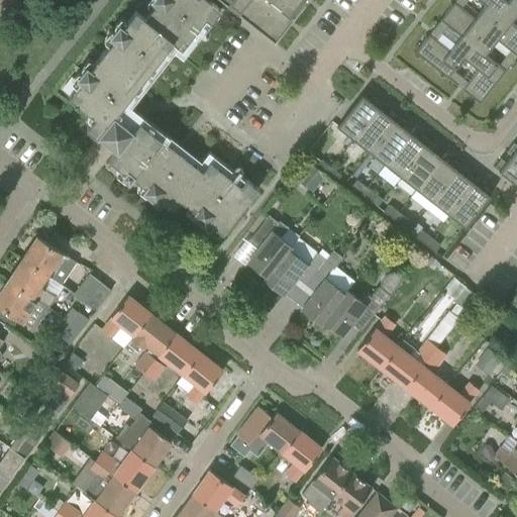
[(97,136),(98,135),(116,149),(109,159),(129,175),(126,180),(128,181),(131,177),(150,192),(147,196),(149,197),(152,193),(174,209),(181,200),(194,211),(196,209),(201,213),(197,219),(199,221),(203,215),(209,219),(208,221),(222,233),(257,189),(244,179),(244,180),(208,151),(200,162),(202,164),(199,168),(139,121),(132,129),(114,115),(172,41),(181,48),(205,18),(211,22),(220,10),(208,0),(161,0),(157,5),(154,4),(144,17),(134,10),(123,25),(124,26),(120,32),(114,27),(113,29),(118,34),(114,39),(112,38),(90,67),(92,69),(87,74),(82,70),(80,72),(86,76),(81,82),(80,81),(68,95),(74,100),(75,103),(77,103),(94,116),(86,127),(97,136)]
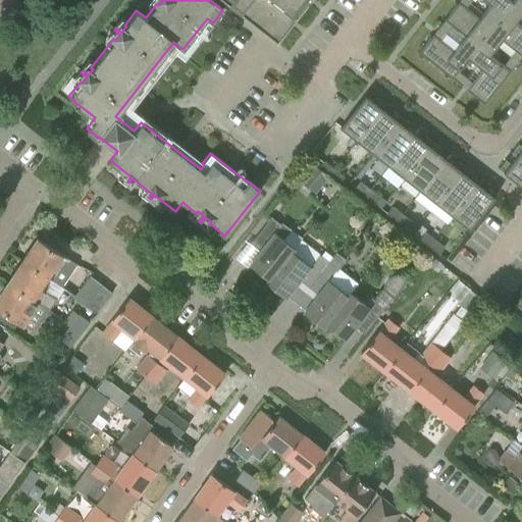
[(228,0),(276,38),(306,0),(228,0)]
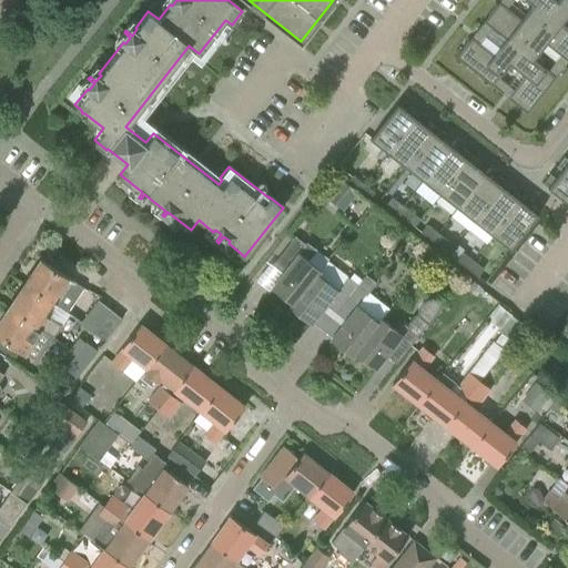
[(527,0),(533,4),(534,2),(547,12),(556,0),(527,0)]
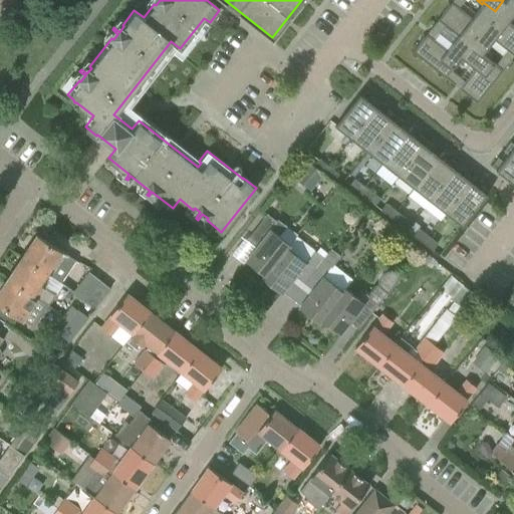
[(513,0),(503,0),(495,11),(496,12),(507,21),(513,13),(513,0)]
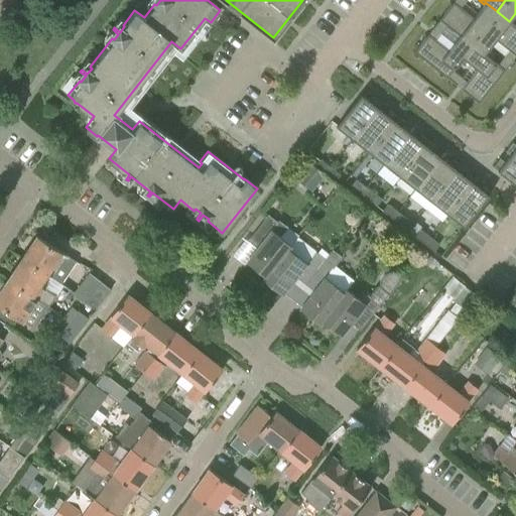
[(473,44),(498,12),(497,11),(485,2),(484,4),(473,17),(453,2),(438,19),(445,25),(459,35),(460,34),(473,44)]
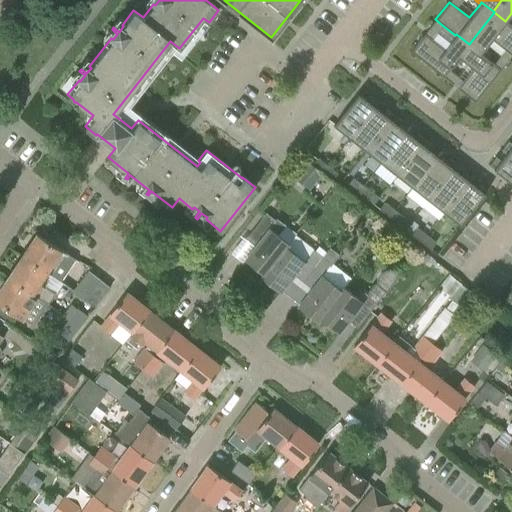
[(511,54),(511,26),(505,21),(494,12),(469,44),(481,53),(491,39),(511,55),(511,54)]
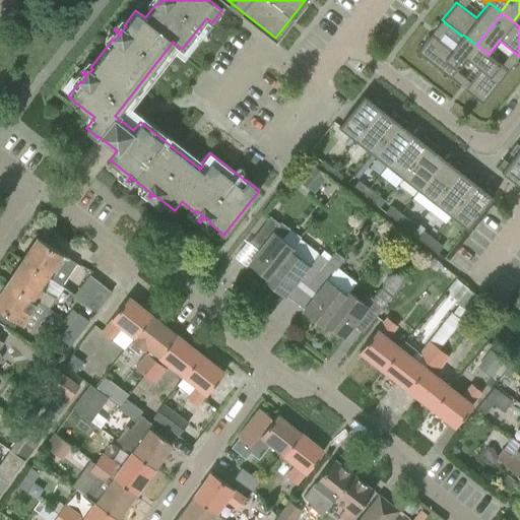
[(442,35),(449,25),(442,19),(435,28),(442,35)]
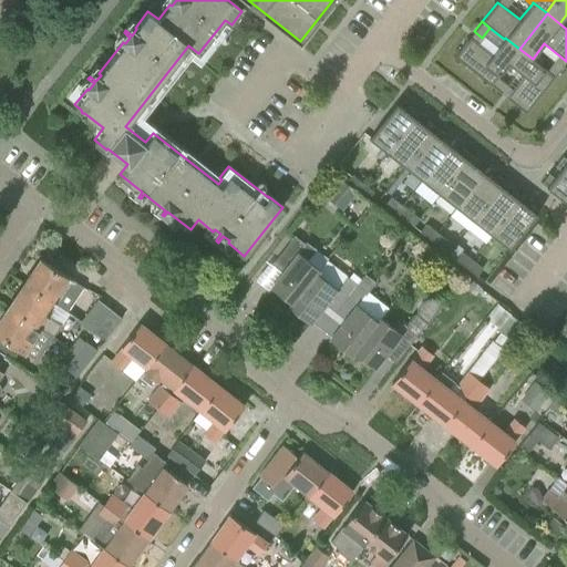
[(497,78),(508,63),(519,49),(505,38),(504,39),(493,54),(470,37),(454,57),(491,85),(497,78)]
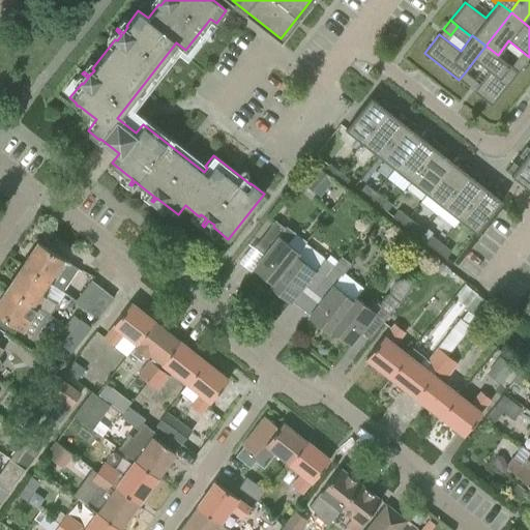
[(519,71),(511,65),(498,55),(486,46),(475,59),(490,70),(473,91),(492,106),(519,71)]
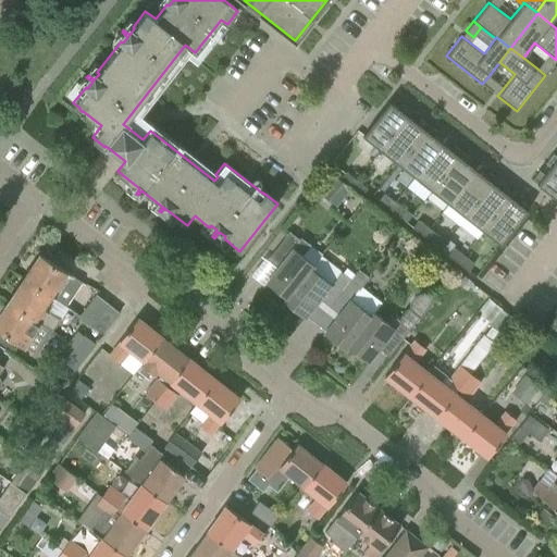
[(545,75),(553,65),(545,59),(537,69),(545,75)]
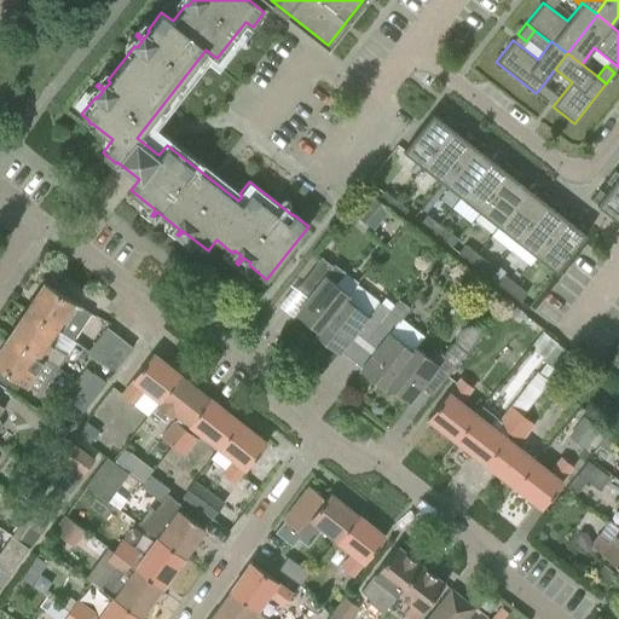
[(554,93),(543,85),(536,93),(547,102),(554,93)]
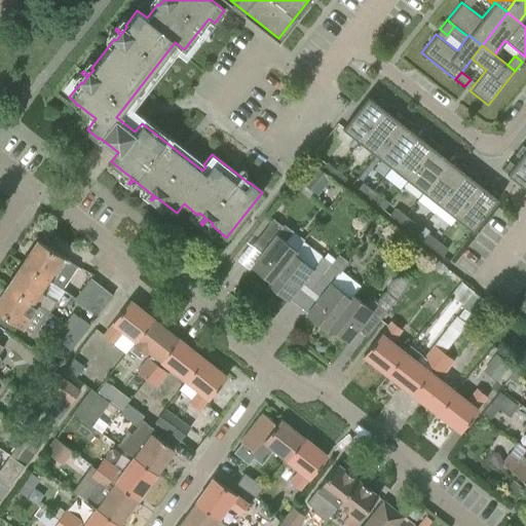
[(360,142),(385,110),(388,105),(380,98),(376,102),(368,96),(342,128),(360,142)]
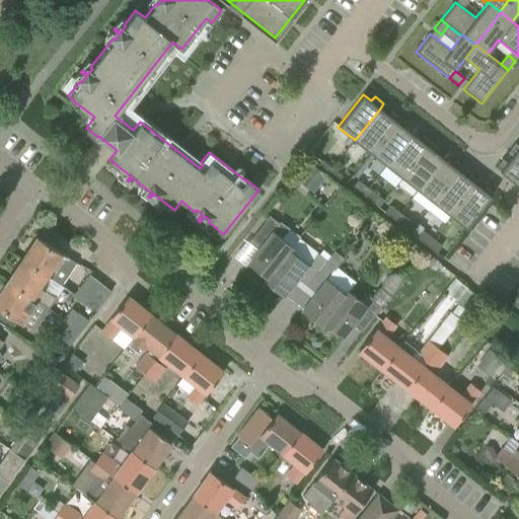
[(370,152),(398,116),(390,108),(387,114),(380,108),(355,140),(370,152)]
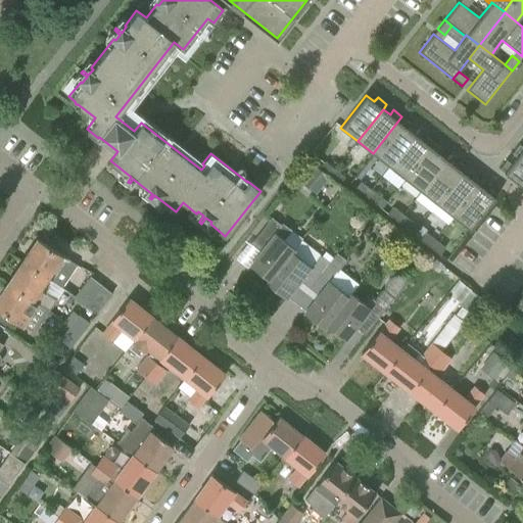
[(389,165),(415,134),(407,128),(411,123),(401,116),(373,153),(389,165)]
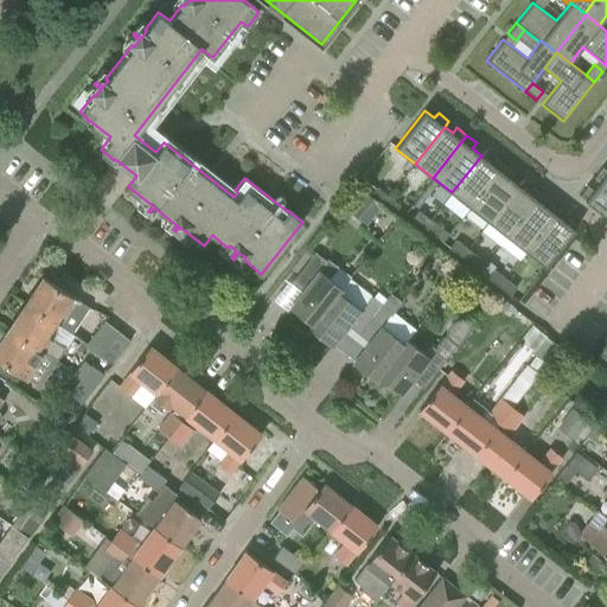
[(470,208),(504,165),(494,157),(490,163),(481,155),(452,192),(470,208)]
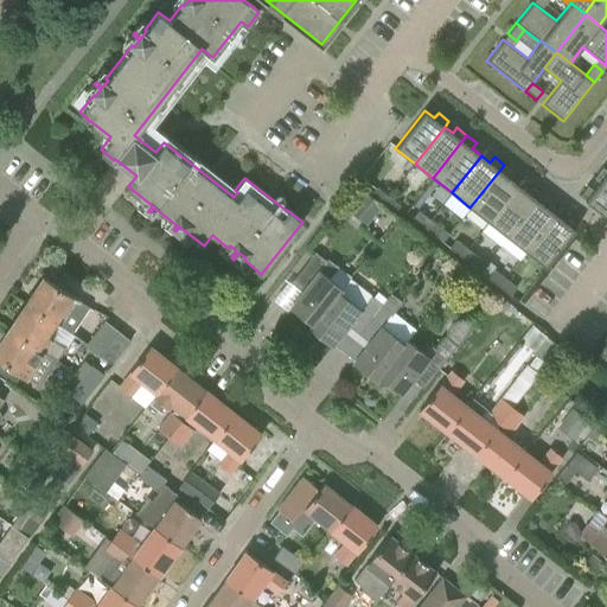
[(489,222),(518,185),(510,178),(513,172),(504,165),(470,208),(489,222)]
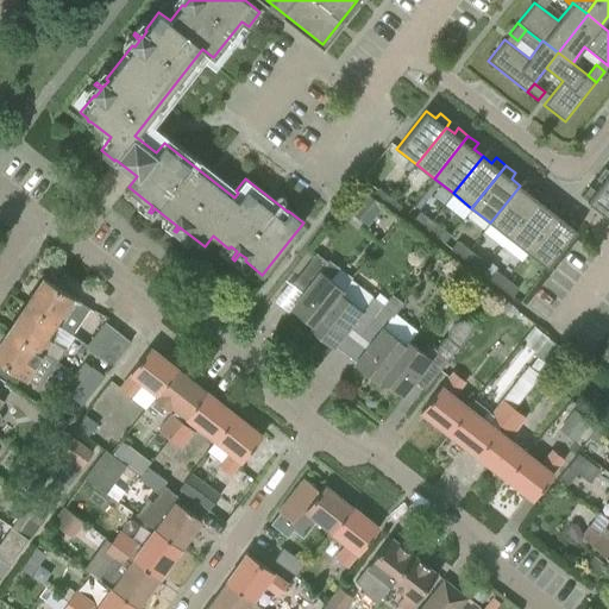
[(608,170),(604,167),(596,177),(601,182),(608,187),(608,170)]
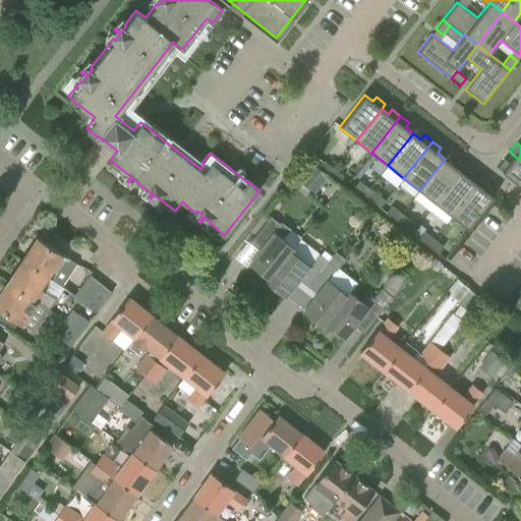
[(520,160),(514,156),(509,162),(505,159),(498,168),(520,186),(520,160)]
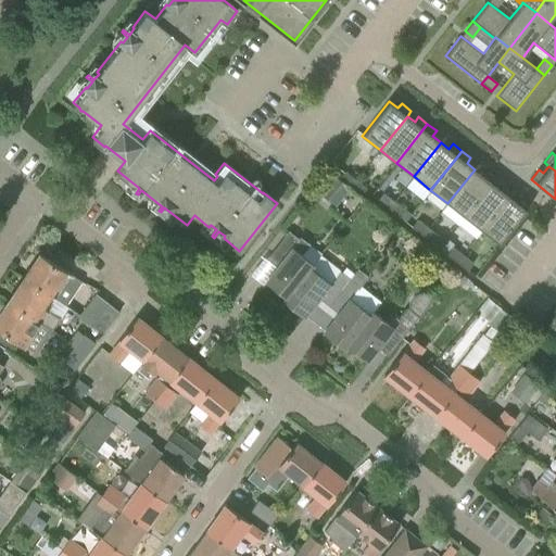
[(466,217),(492,182),(496,178),(487,171),(482,175),(475,169),(447,203),(466,217)]
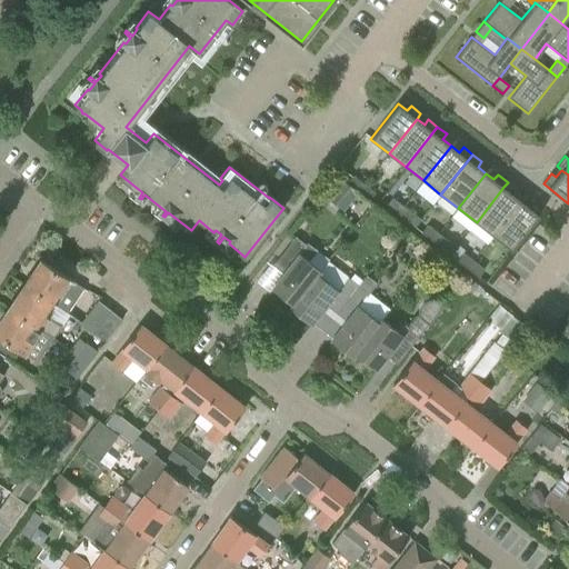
[(347,183),(358,192),(365,185),(353,176),(347,183)]
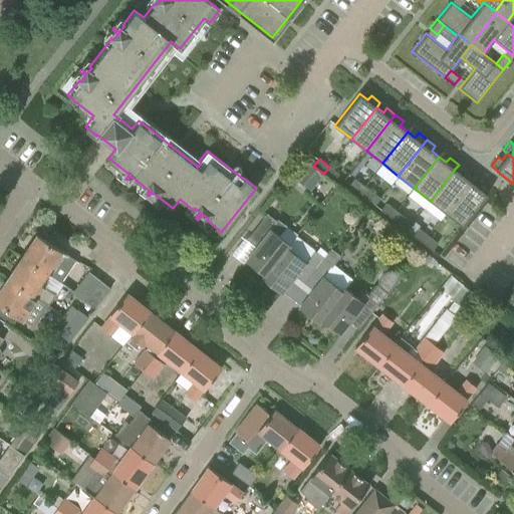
[(324,175),(309,164),(296,180),(311,191),(324,175)]
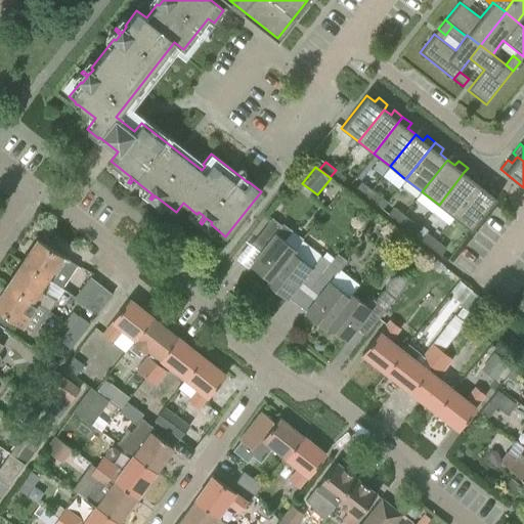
[(345,177),(336,170),(330,177),(340,184),(345,177)]
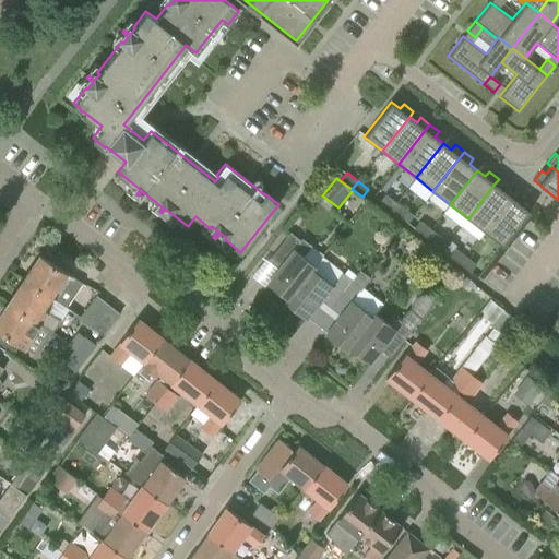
[(485,232),(512,198),(514,194),(506,187),(502,190),(495,183),(468,218),(485,232)]
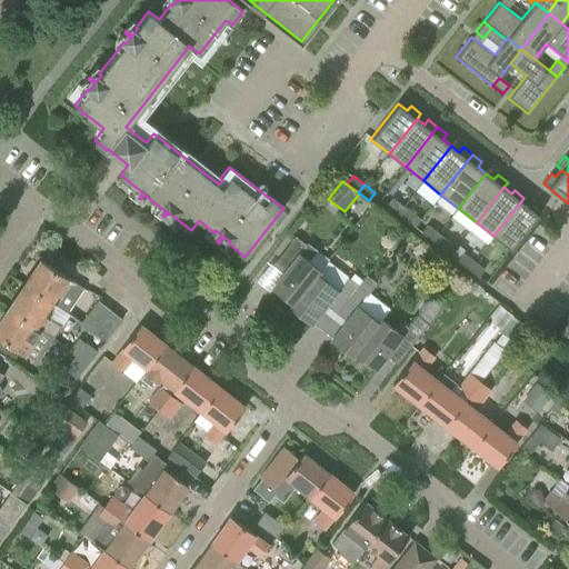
[(397,213),(403,206),(392,198),(386,206),(397,213)]
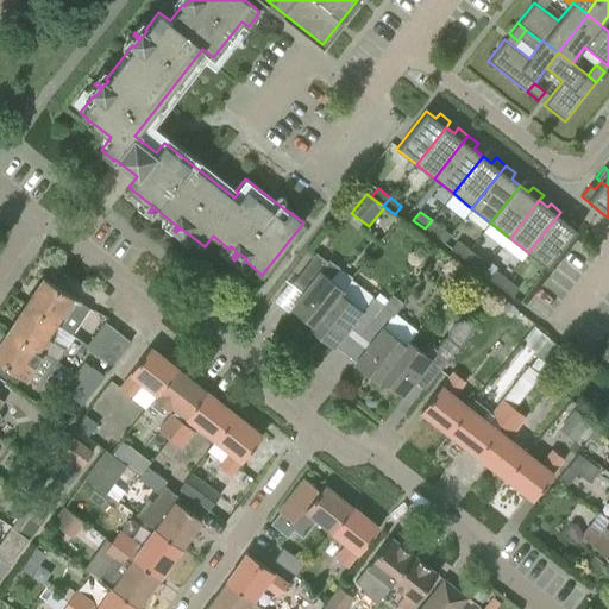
[(566,221),(558,215),(528,252),(547,268),(579,226),(569,218),(566,221)]
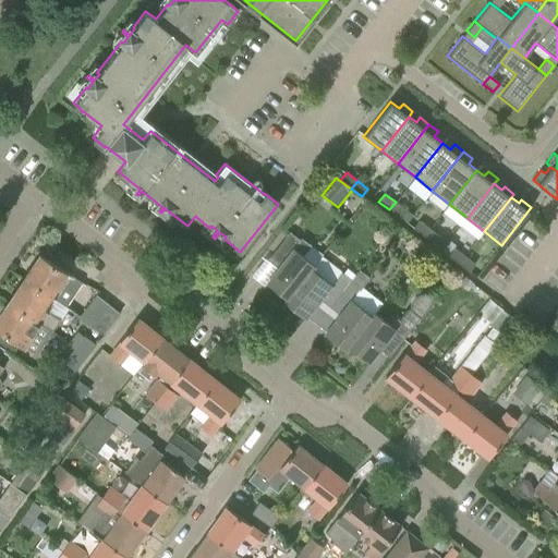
[(407,210),(396,202),(389,209),(400,218),(407,210)]
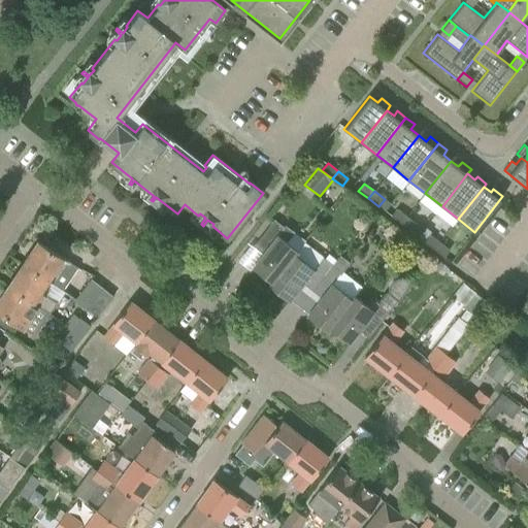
[(401,224),(406,217),(396,208),(391,216),(401,224)]
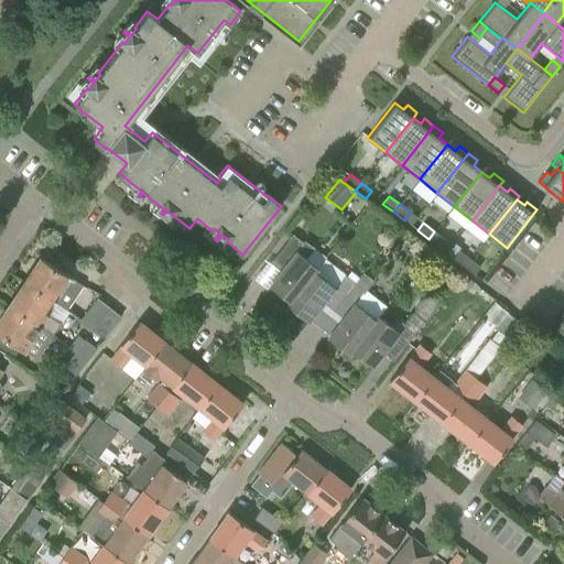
[(445,239),(434,231),(429,239),(440,248),(445,239)]
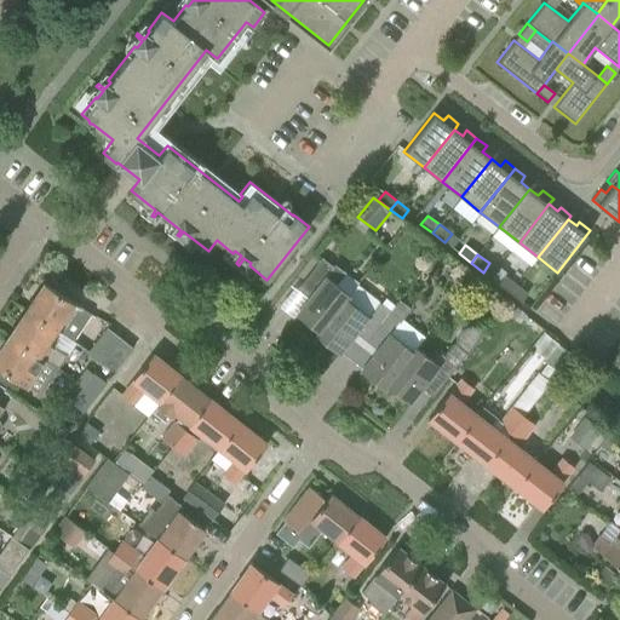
[(337,286),(346,274),(334,264),(333,267),(321,258),(300,285),(311,293),(296,314),(317,332),(319,332),(344,299),(345,300),(349,296),(337,286)]
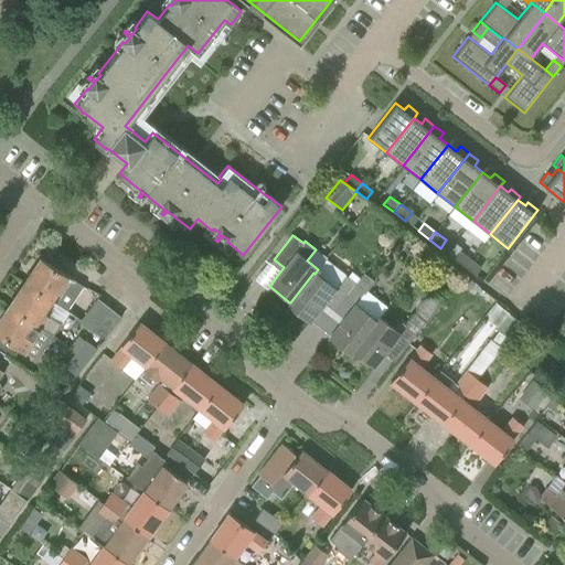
[(452,258),(465,267),(470,259),(459,251),(452,258)]
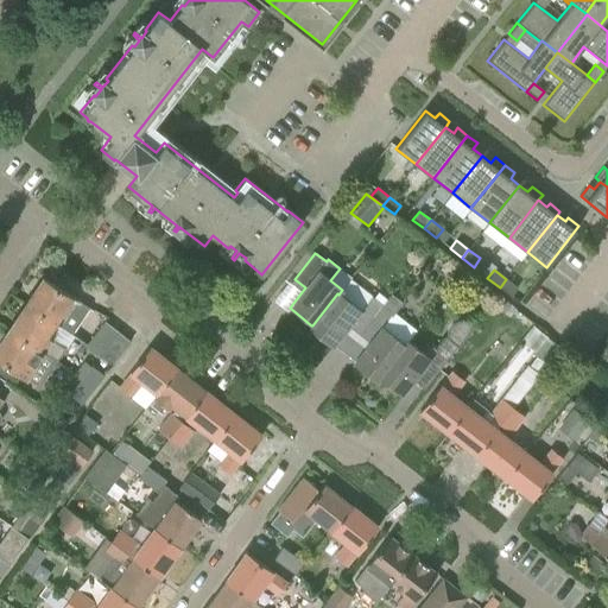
[(32,293),(25,303),(59,327),(71,334),(89,308),(43,277),(42,279),(45,282),(37,296),(32,293)]
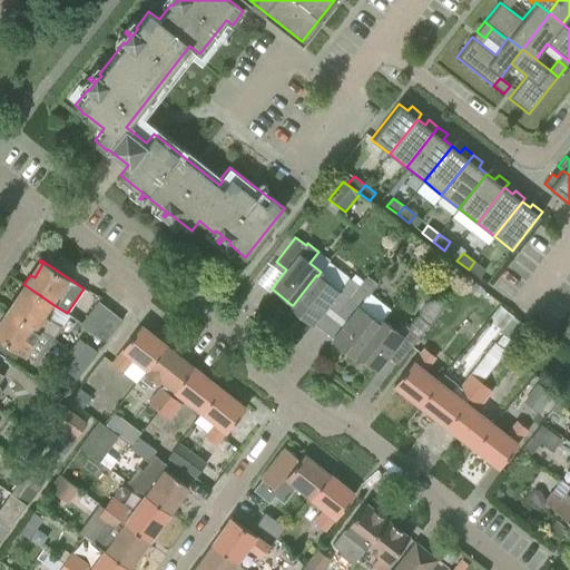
[(479,277),(485,269),(474,262),(469,269),(479,277)]
